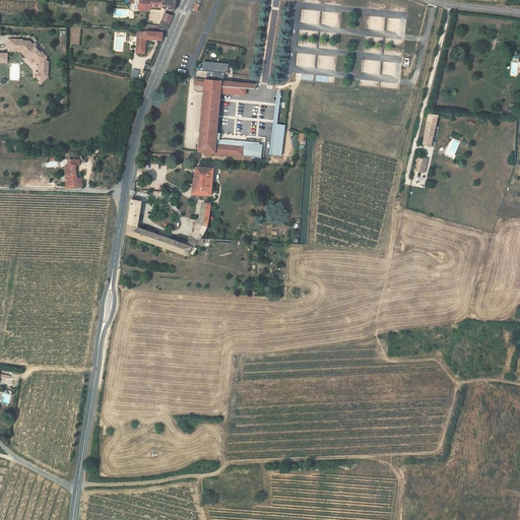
[(163,0),(133,0),(133,3),(133,10),(142,11),(148,11),(151,7),(163,8),(163,0)]
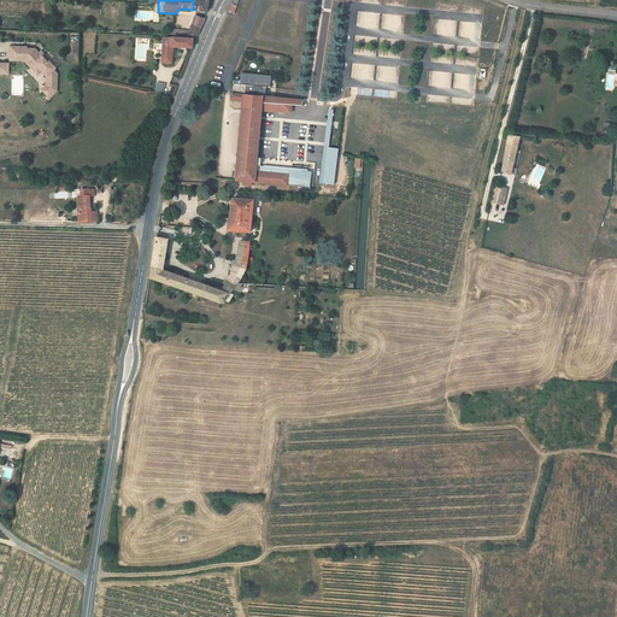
[(193,0),(193,10),(194,10),(197,12),(207,12),(209,1),(200,0),(199,0),(193,0)]
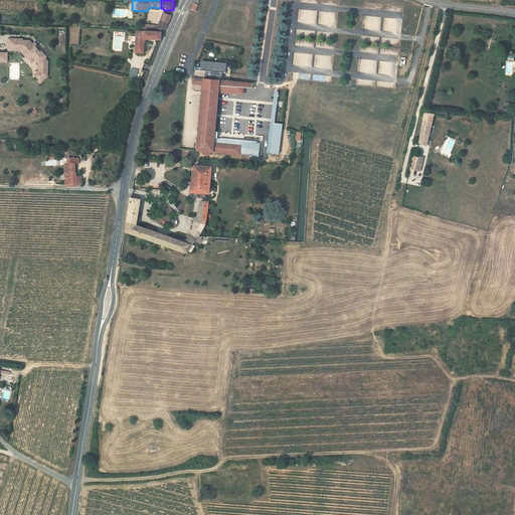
[(165,30),(171,16),(163,13),(158,25),(155,25),(154,29),(165,30)]
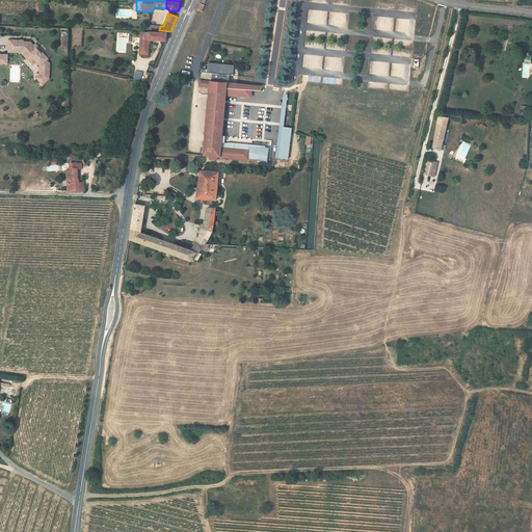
[(150,42),(166,42),(166,33),(141,33),(140,54),(149,54),(150,42)]
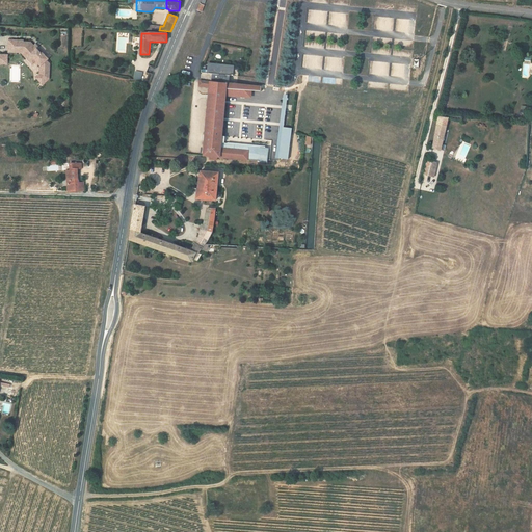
[(9,41),(9,52),(23,52),(23,54),(29,60),(32,57),(35,60),(36,59),(42,65),(42,72),(41,72),(41,74),(41,75),(37,78),(43,84),(49,79),(50,63),(47,60),(48,59),(43,53),(42,54),(36,49),(35,50),(33,47),(34,46),(30,43),(23,42),(23,41),(9,41)]
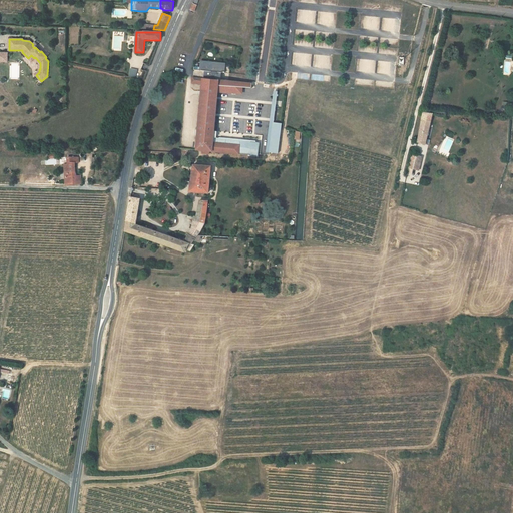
[(311,66),(311,55),(308,55),(308,60),(301,60),(301,65),(311,66)]
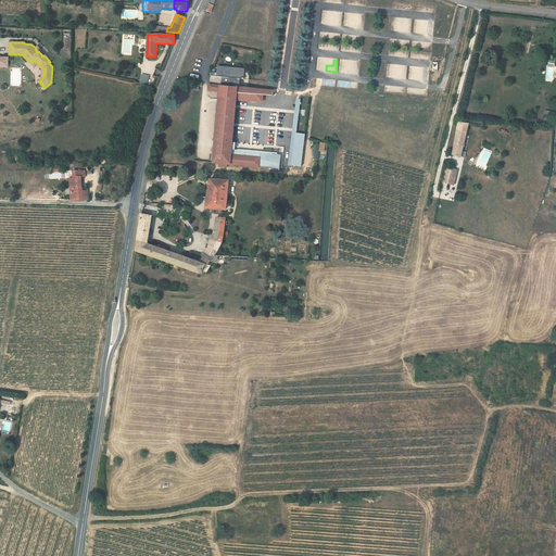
[(216,76),(218,76),(219,67),(245,71),(245,68),(217,65),(216,76)]
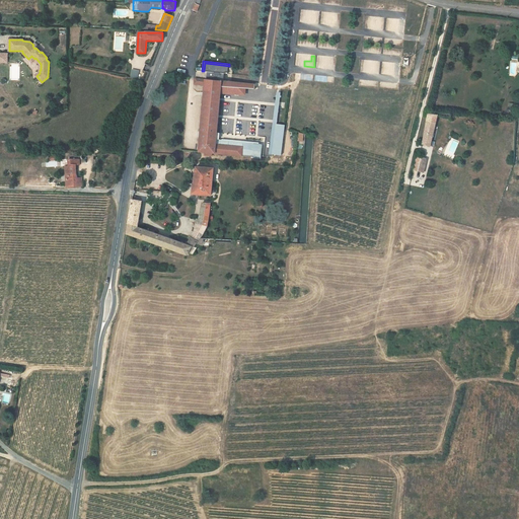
[(229,66),(205,63),(204,71),(207,72),(209,72),(209,80),(207,79),(196,78),(195,84),(205,85),(199,152),(207,152),(212,153),(215,153),(242,155),(242,153),(252,154),(252,156),(261,157),(262,142),(216,139),(217,137),(218,137),(218,131),(217,131),(221,91),(221,86),(246,89),(254,89),(255,84),(224,81),(224,73),(233,74),(233,66),(229,66)]
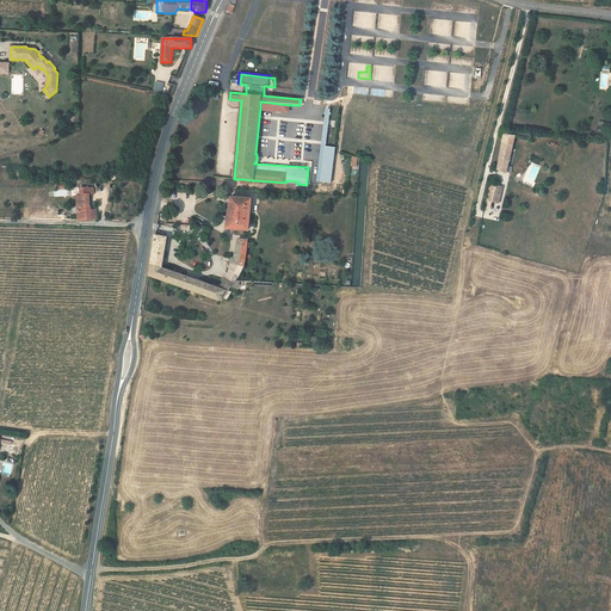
[(326,111),(318,183),(321,183),(325,147),(329,111),(326,111)]
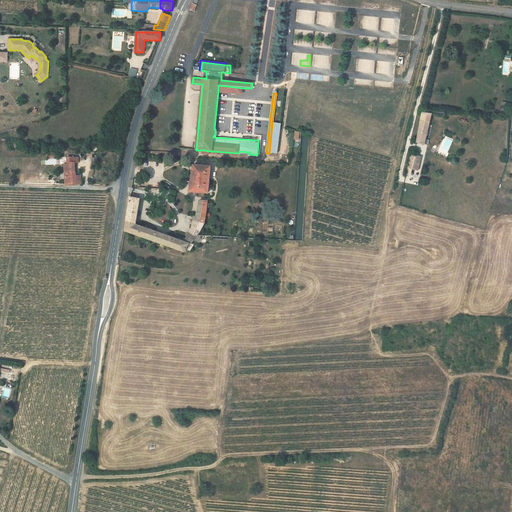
[(431,114),(422,113),(415,141),(425,144),(431,114)]
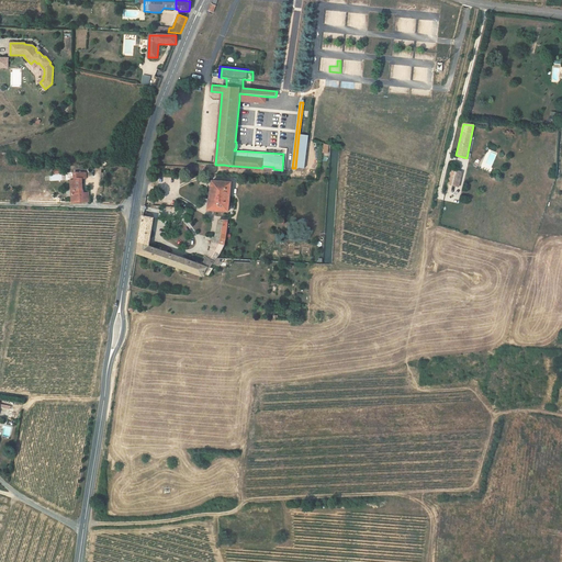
[(280,133),(279,147),(291,147),(291,134),(280,133)]
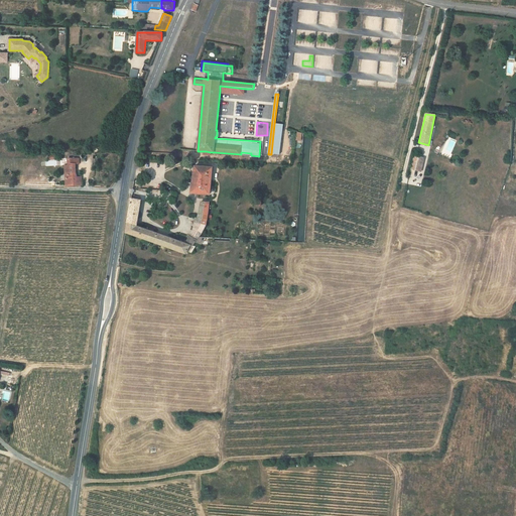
[(274,124),(271,154),(279,155),(283,125),(274,124)]
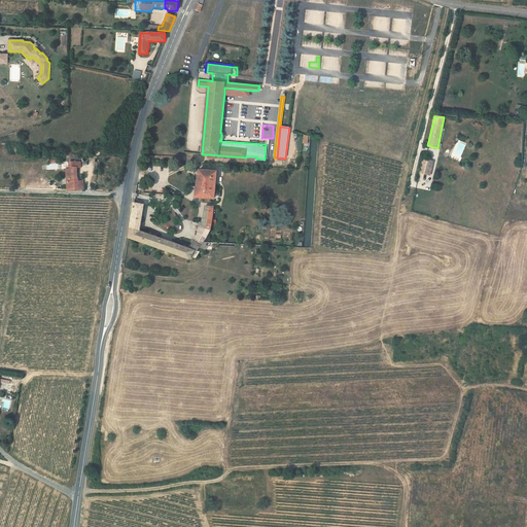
[(433,162),(424,160),(421,172),(430,174),(433,162)]
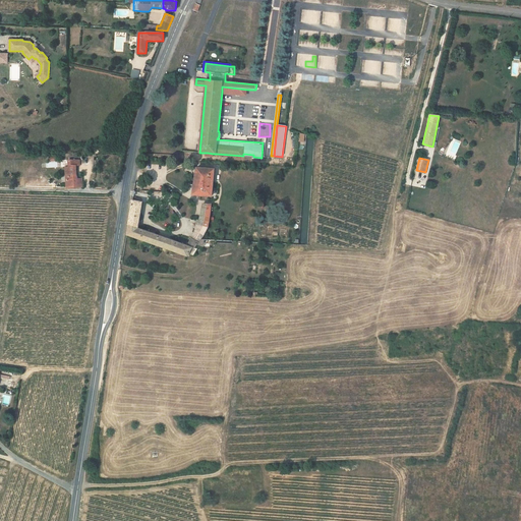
[(65,182),(65,187),(82,188),(82,187),(82,182),(82,179),(77,178),(77,175),(76,175),(76,166),(79,166),(79,160),(69,160),(69,168),(67,168),(67,176),(65,176),(65,182)]
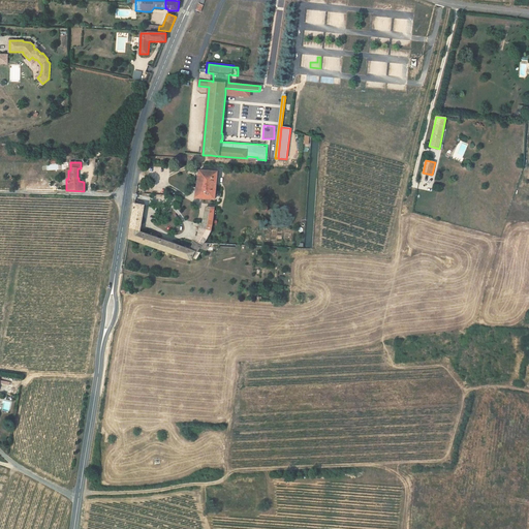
[(199,170),(197,185),(196,190),(195,197),(215,199),(216,190),(216,185),(218,172),(199,170)]
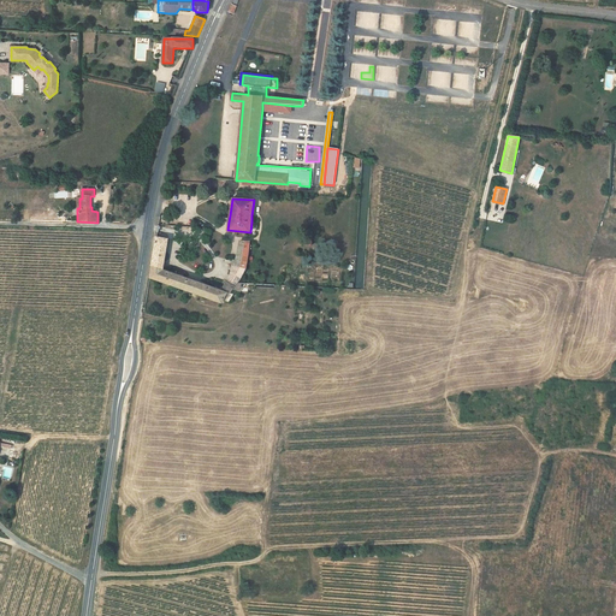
[(234,289),(238,283),(247,268),(232,266),(231,272),(223,290),(163,270),(169,240),(157,237),(150,278),(221,303),(223,300),(230,301),(237,290),(234,289)]
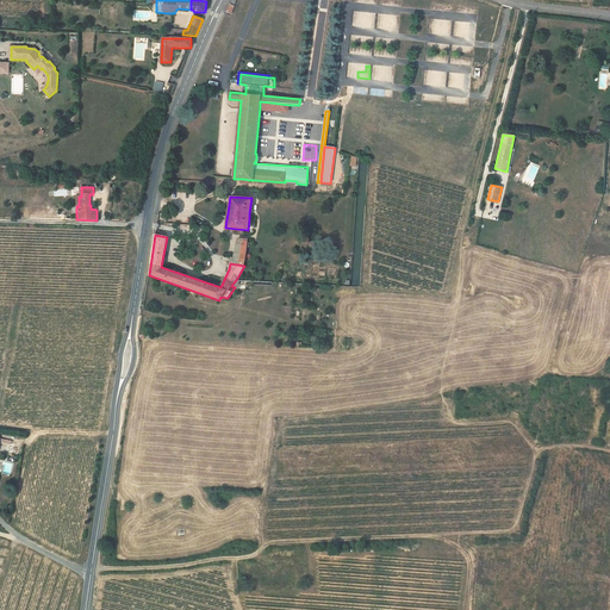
[(244,266),(247,240),(237,240),(234,257),(231,257),(230,263),(244,266)]
